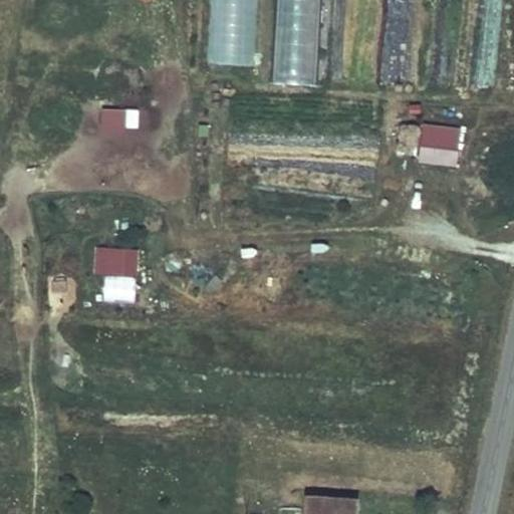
[(208,0),(205,65),(253,67),(255,0),(208,0)]
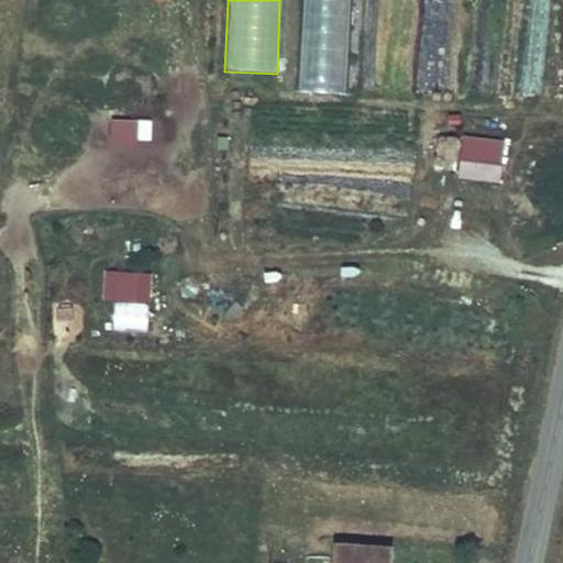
[(135,145),(136,121),(109,120),(108,144),(135,145)]
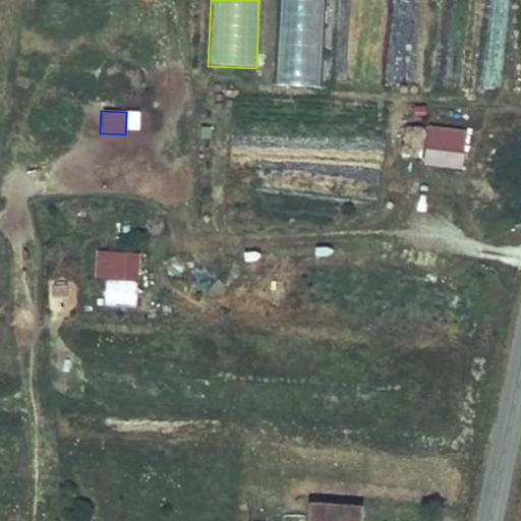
[(424,127),(421,168),(461,172),(464,130),(424,127)]
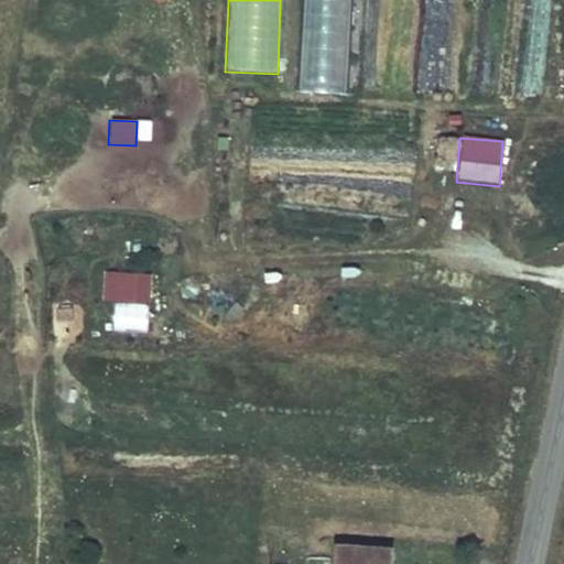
[(101,272),(100,303),(150,305),(151,273),(101,272)]
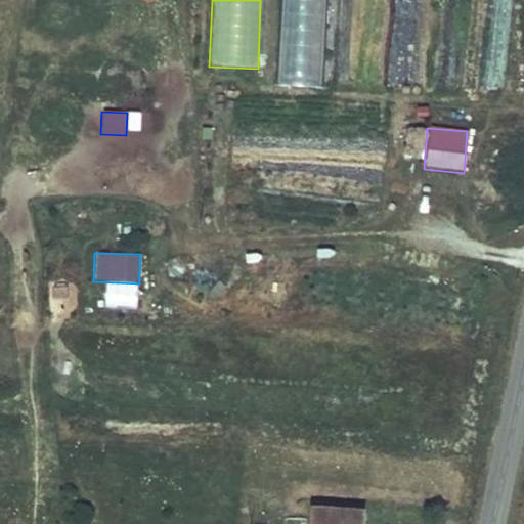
[(362,523),(363,512),(314,511),(313,523),(362,523)]
